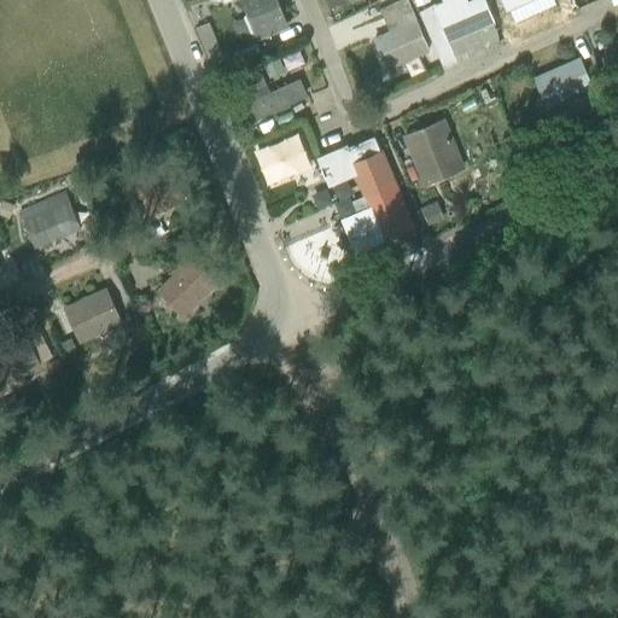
[(243,0),(258,38),(289,25),(278,0),(243,0)]
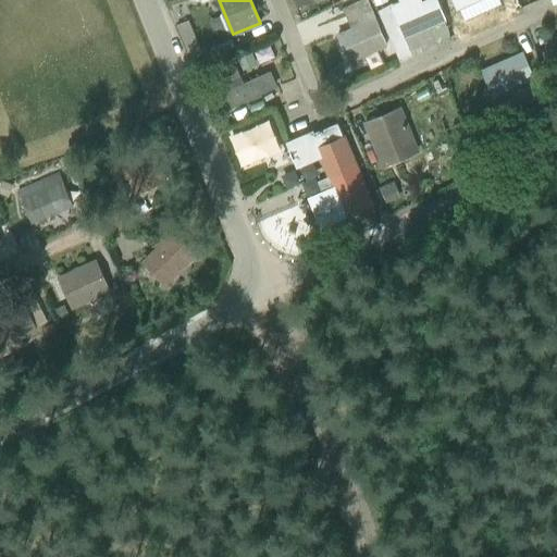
[(348,63),(387,48),(368,0),(360,0),(342,8),(350,28),(335,35),(348,63)]
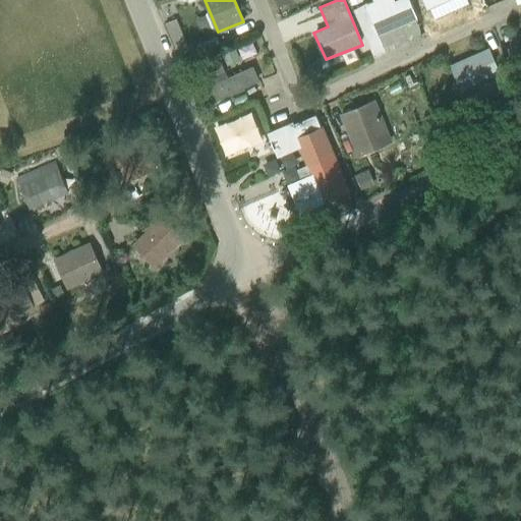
[(386,57),(423,42),(405,0),(398,0),(394,2),(392,0),(373,0),(374,2),(365,6),(386,57)]
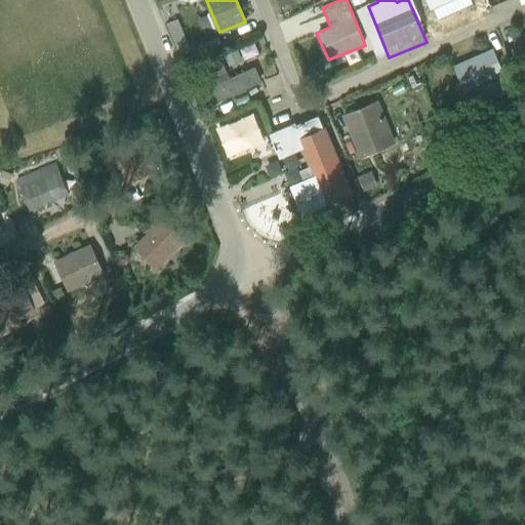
[(180,56),(191,51),(176,19),(166,24),(180,56)]
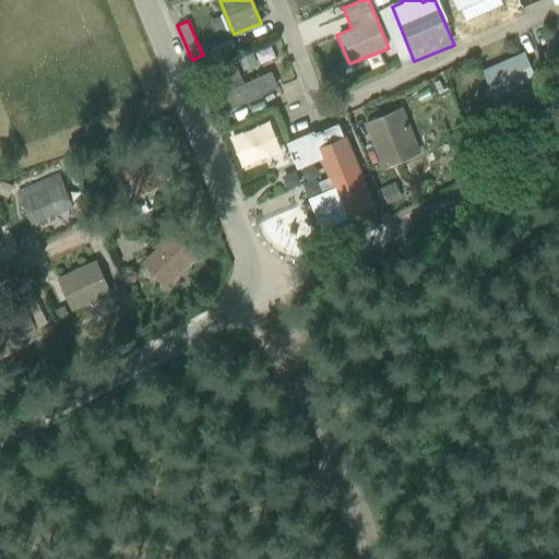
[(557,70),(558,68),(558,37),(546,44),(557,70)]
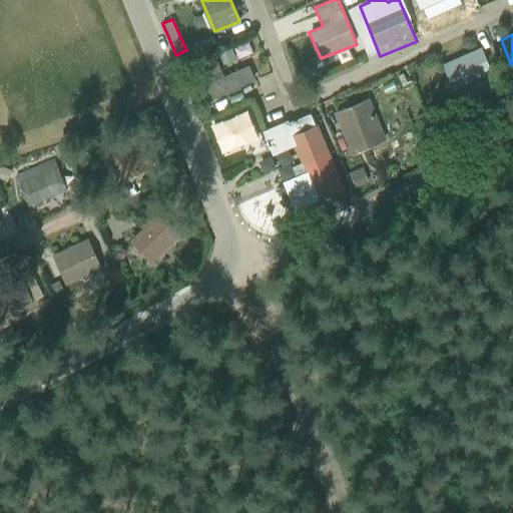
[(224,65),(236,60),(230,47),(218,53),(224,65)]
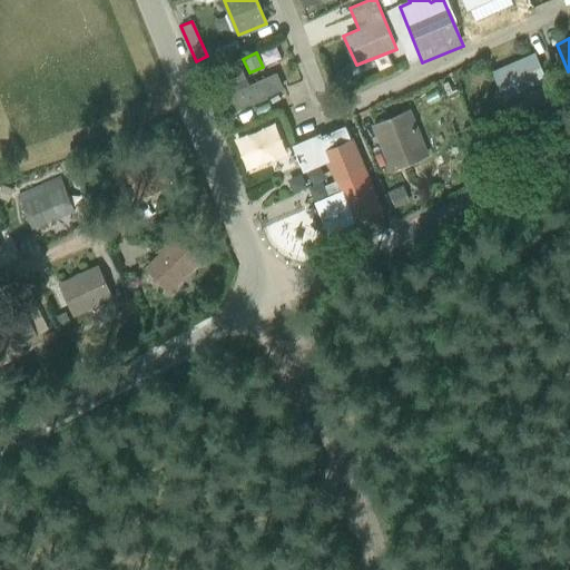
[(511,114),(553,96),(536,53),(493,71),(511,114)]
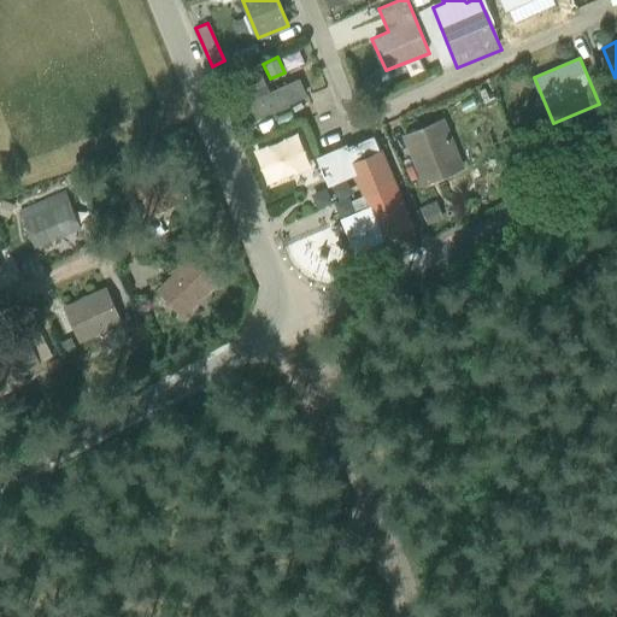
[(254,121),(307,97),(299,78),(245,103),(254,121)]
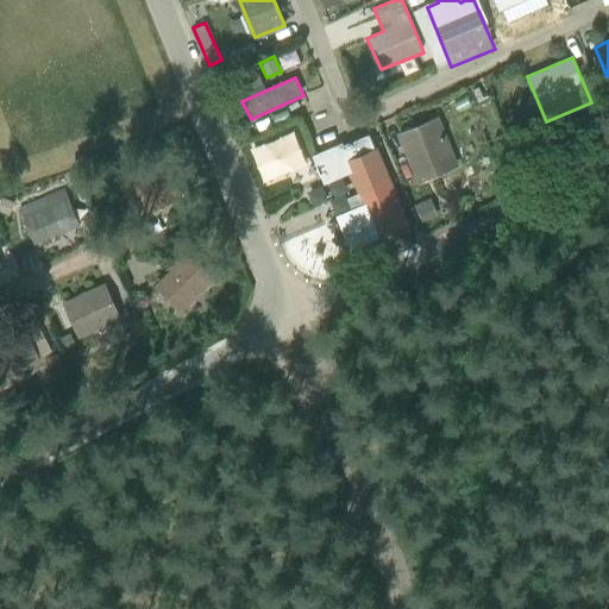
[(429,167),(451,157),(444,139),(445,139),(435,118),(400,133),(421,181),(433,175),(429,167)]
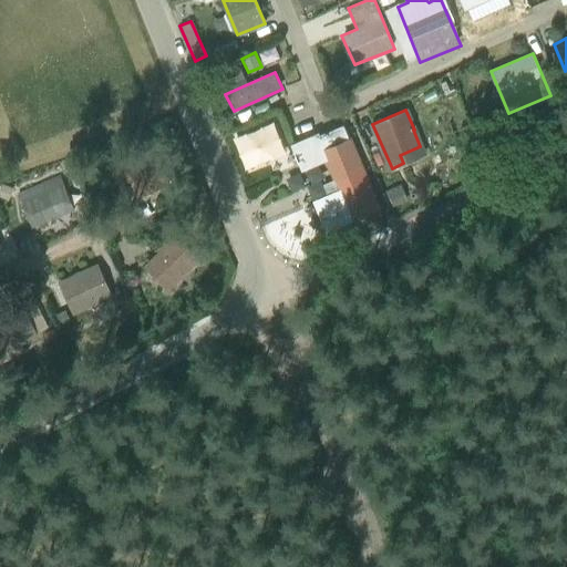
[(259,145),(277,142),(272,123),(228,133),(239,183),(266,177),(259,145)]
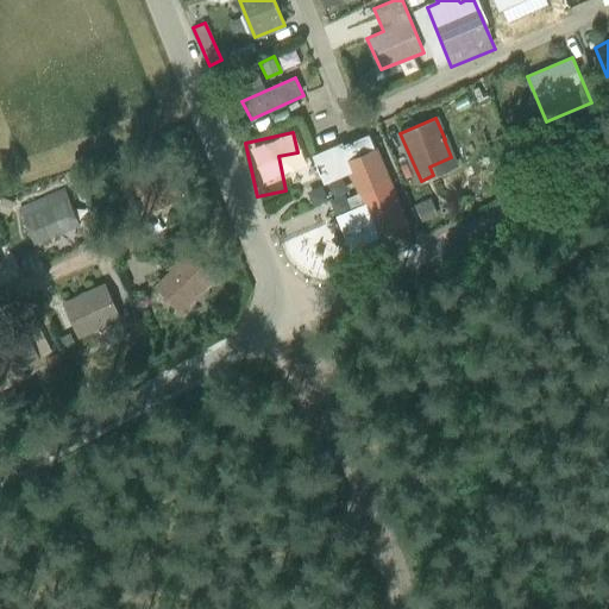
[(351,246),(407,223),(370,135),(315,157),(325,181),(351,170),(366,206),(340,218),(351,246)]
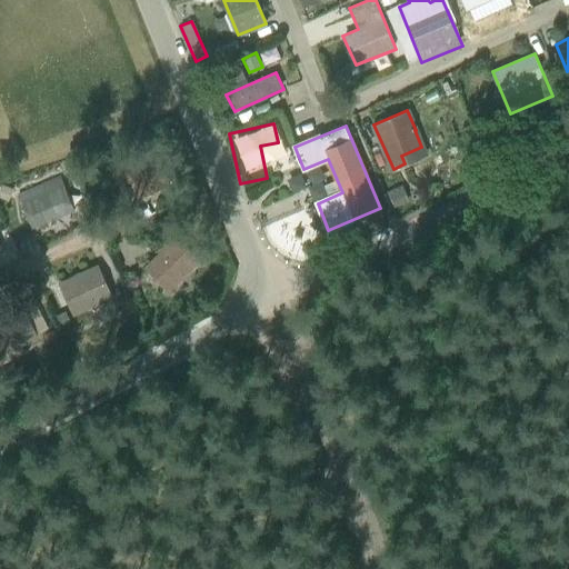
[(395,207),(407,201),(400,186),(388,191),(395,207)]
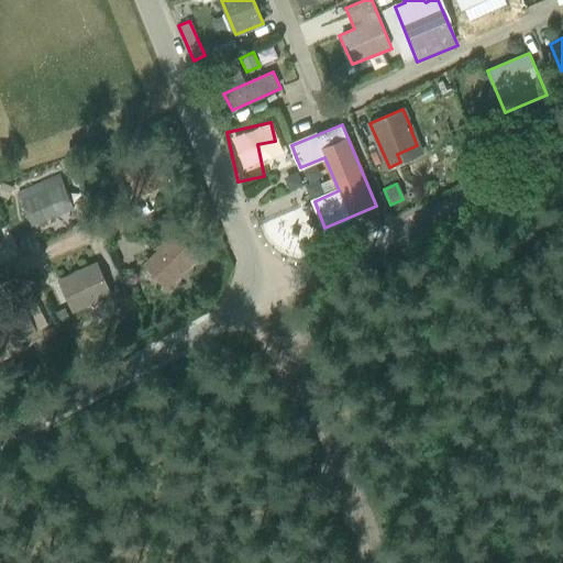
[(135,262),(162,289),(195,257),(168,230),(135,262)]
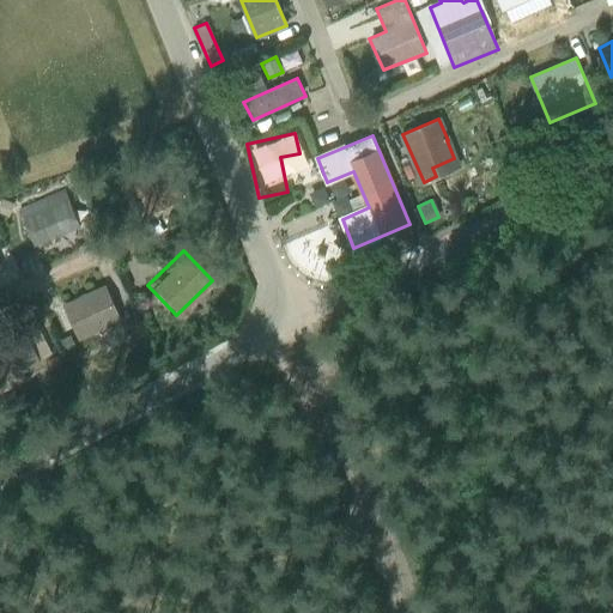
[(121,320),(102,283),(58,304),(77,341),(121,320)]
